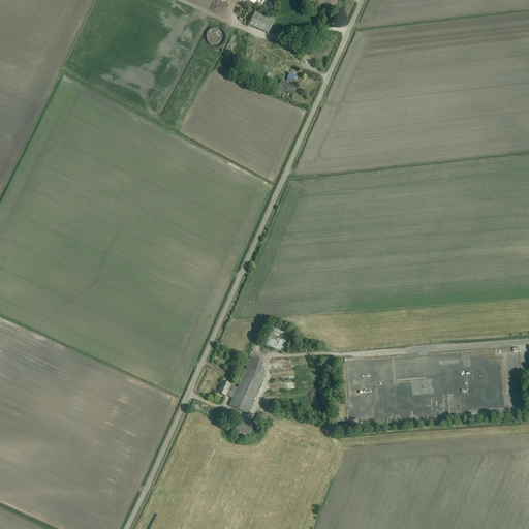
[(249,26),(268,34),(275,19),(256,10),(249,26)]
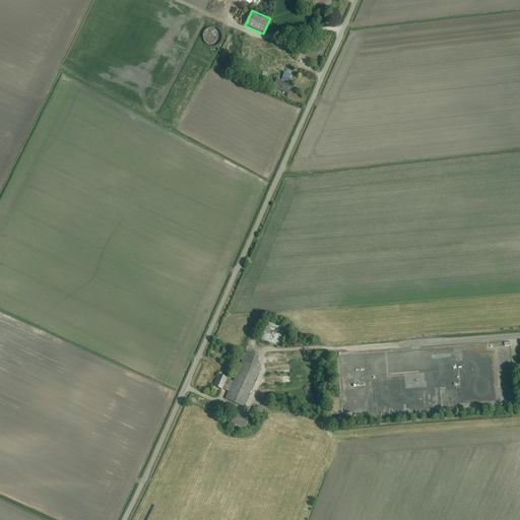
[(204,36),(207,37),(205,43),(219,46),(222,29),(206,26),(204,36)]
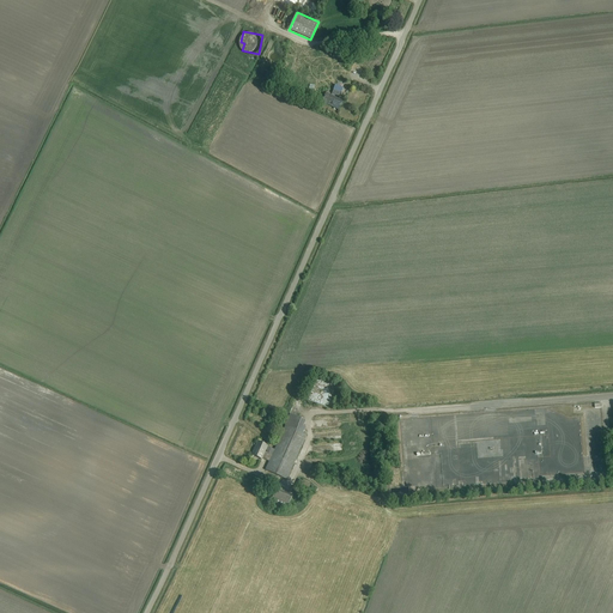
[(344,101),(337,98),(338,93),(340,95),(343,89),(335,85),(333,90),(333,91),(331,96),(326,95),(322,103),(340,110),(344,101)]
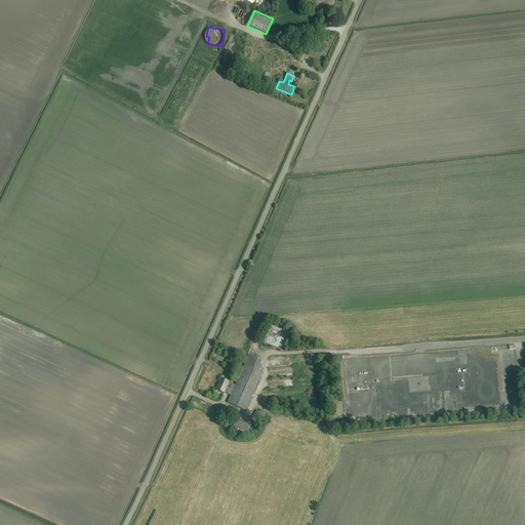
[(231,395),(228,403),(248,410),(263,371),(260,371),(261,367),(259,366),(263,359),(248,354),(237,384),(220,377),(216,390),(231,395)]
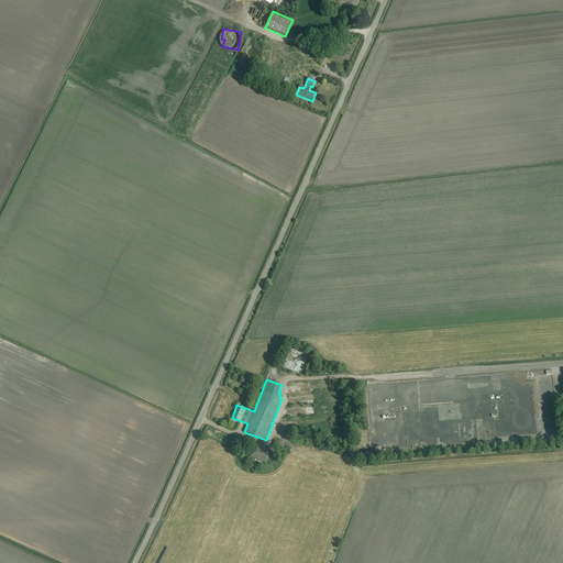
[(450,411),(453,414),(454,411),(453,410),(454,408),(448,404),(445,407),(448,408),(445,410),(450,412),(450,411)]
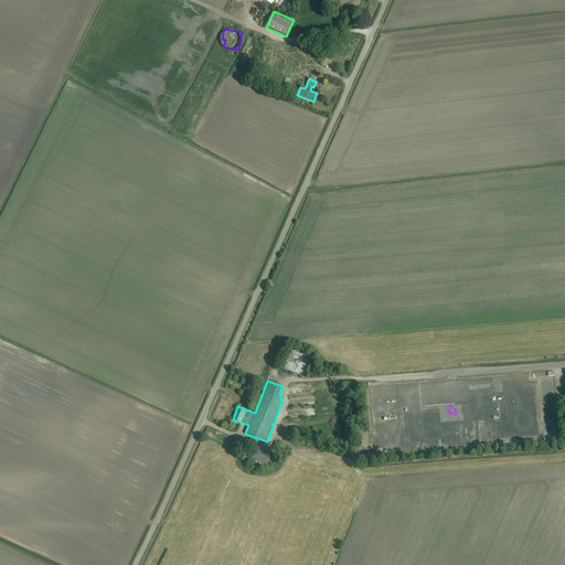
[(263,465),(266,457),(255,451),(252,458),(258,461),(257,461),(263,465)]
